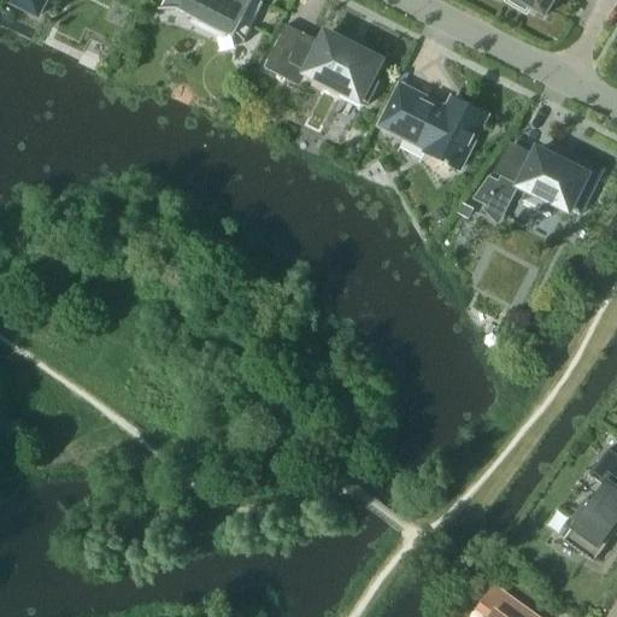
[(47,0),(7,0),(7,1),(39,17),(47,0)]
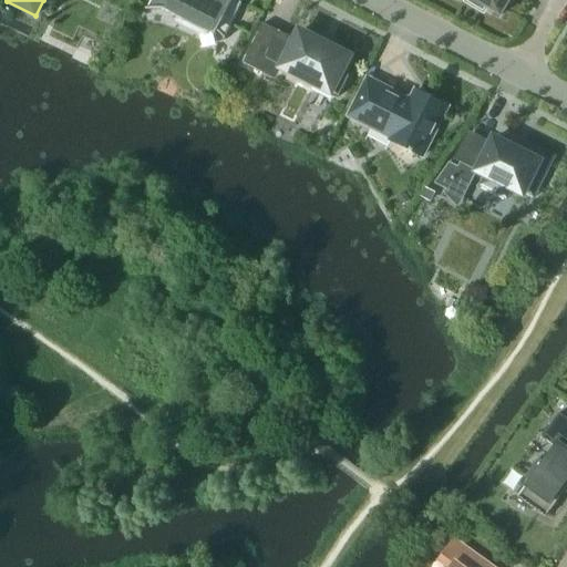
[(243,2),(237,0),(152,0),(148,8),(146,8),(146,10),(166,9),(184,12),(181,20),(205,32),(209,24),(217,31),(226,39),(225,37),(243,2)]
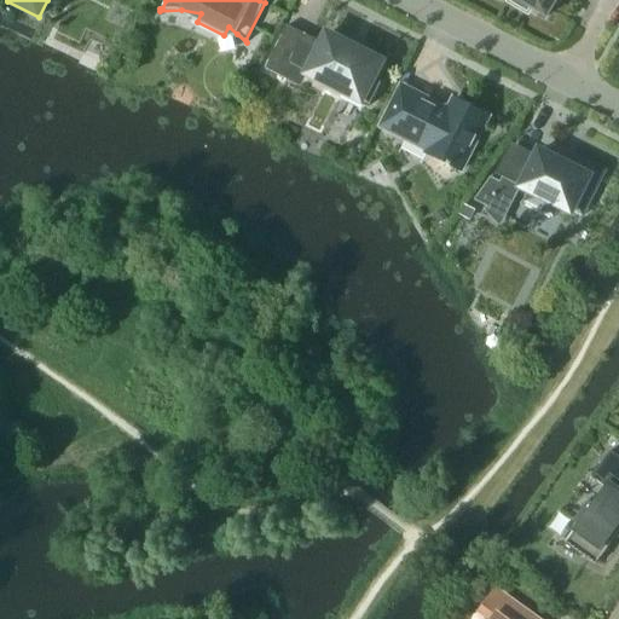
[(547,17),(556,0),(509,0),(509,1),(528,13),(532,7),(547,17)]
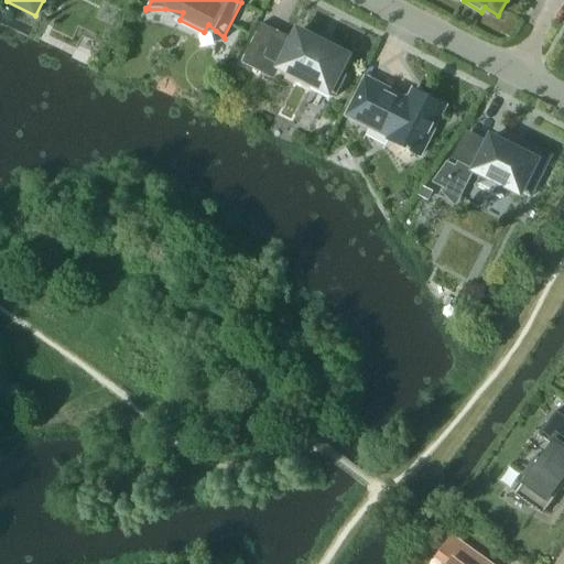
[(299,32),(294,39),(262,22),(242,62),(259,71),(264,57),(281,66),(281,67),(337,96),(348,75),(340,72),(347,56),(299,32)]
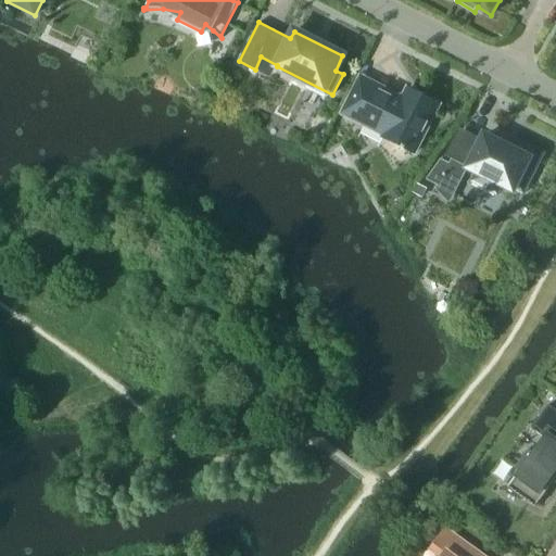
[(414,153),(439,104),(408,89),(403,99),(362,78),(345,109),(388,129),(383,138),(414,153)]
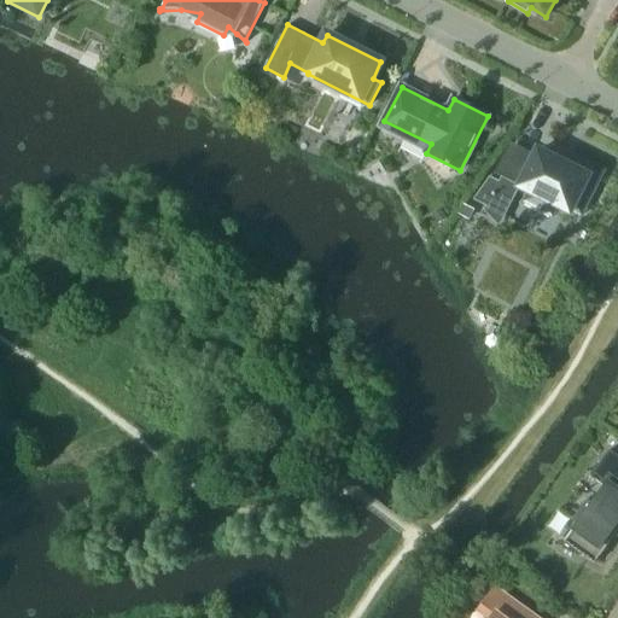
[(582,215),(596,187),(586,181),(592,169),(572,158),(569,165),(538,151),(535,157),(517,149),(502,176),(503,178),(500,184),(490,178),(474,200),(488,207),(485,211),(500,226),(520,186),(531,192),(528,200),(552,213),(557,204),(571,211),(571,210),(582,215)]
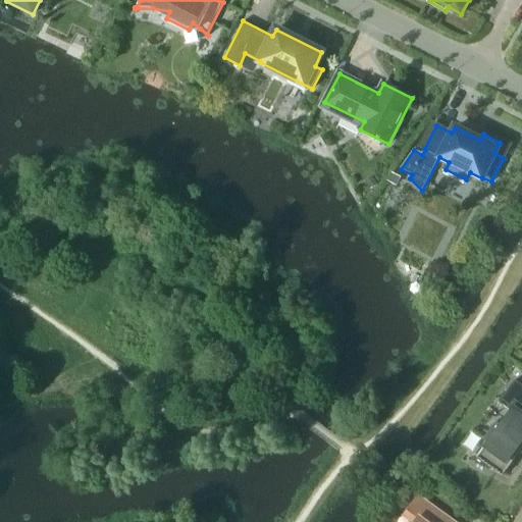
[(490,467),(503,475),(521,451),(521,452),(521,384),(515,380),(499,402),(511,411),(501,425),(496,421),(483,438),(488,442),(477,457),(479,459),(477,463),(489,469),(490,467)]
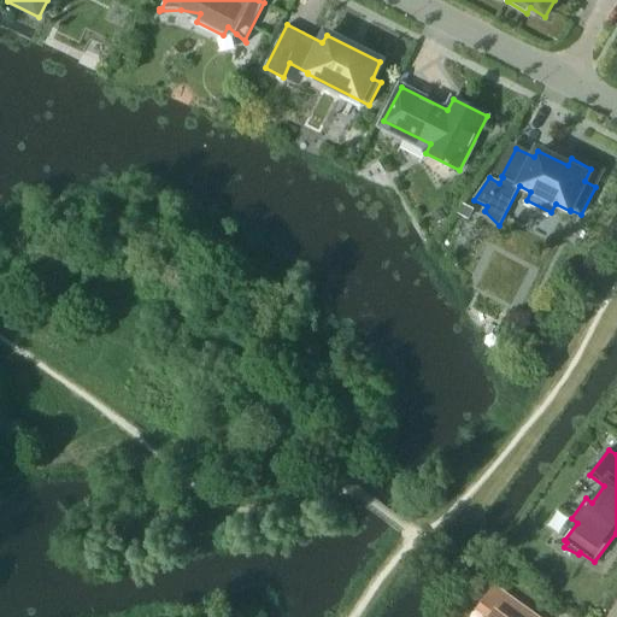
[(534,616),(493,587),(481,604),(494,613),(491,616),(534,616)]
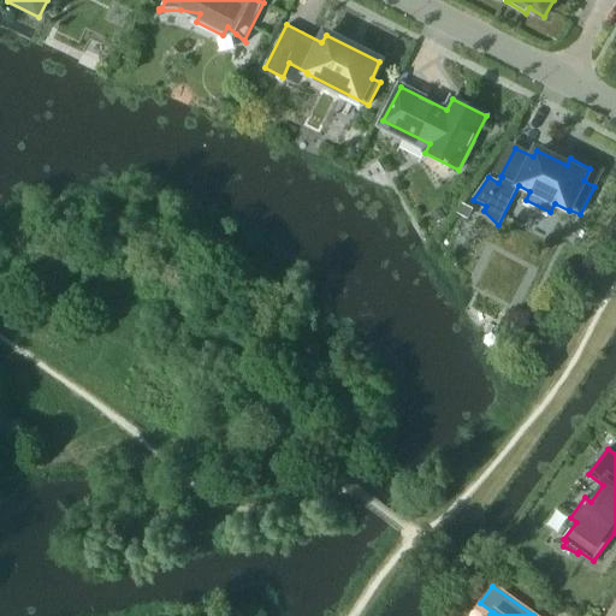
All buildings are outlined.
